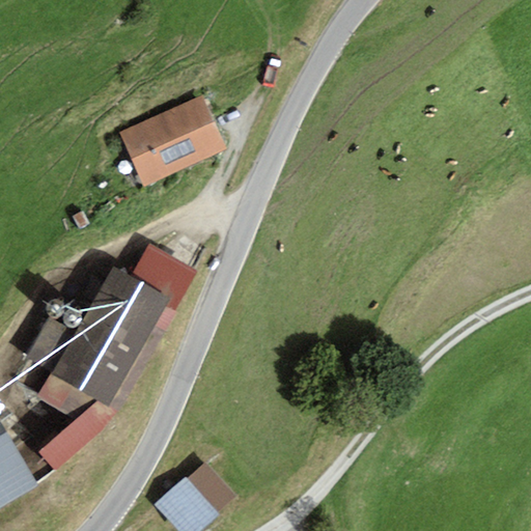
[(119,134),(143,187),(225,150),(201,96),(119,134)]
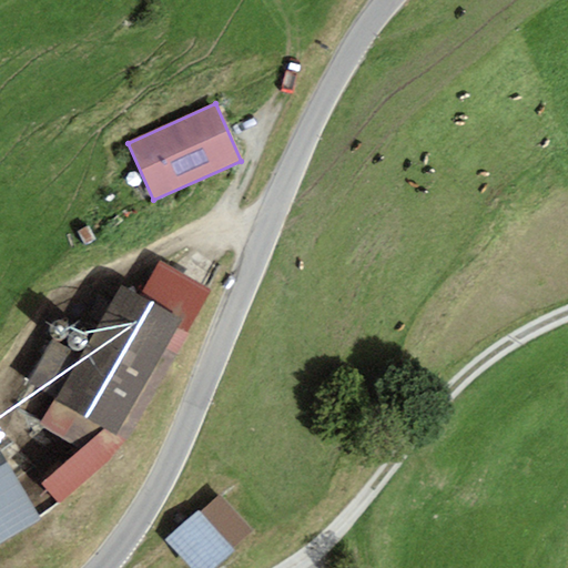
[(160,261),(139,297),(182,322),(179,328),(188,334),(213,291),(160,261)]
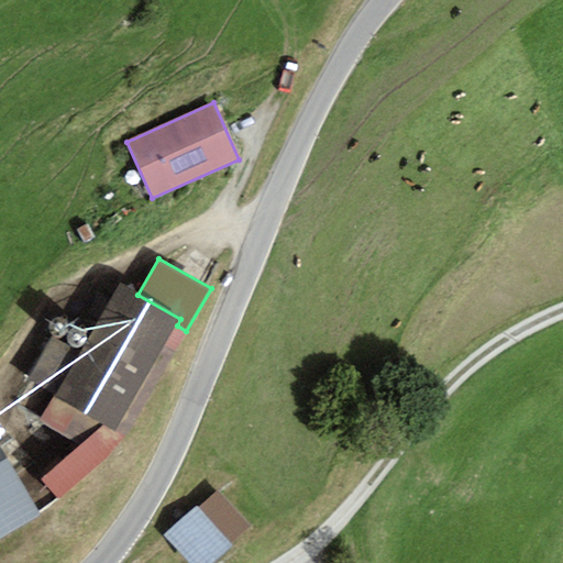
[(138,295),(120,284),(88,338),(62,322),(28,381),(55,397),(116,432),(177,326),(180,319),(138,295)]
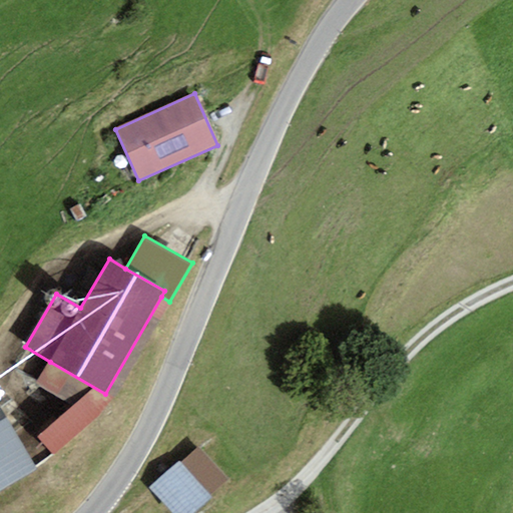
[(113,399),(169,302),(161,297),(105,394),(113,399)]
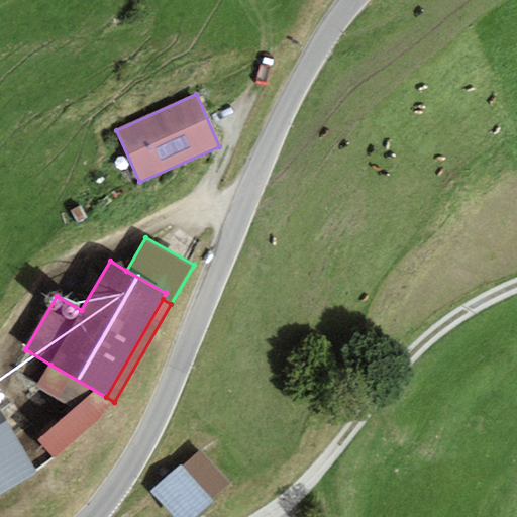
[(114,402),(106,397),(50,365),(36,387),(77,409),(38,441),(54,459),(114,402)]
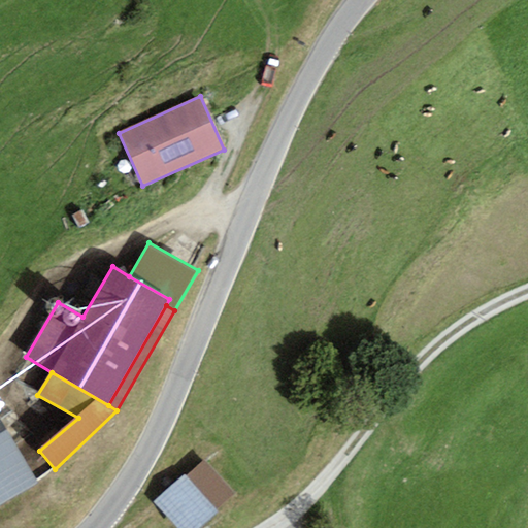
[(0,505),(37,483),(0,421),(0,505)]
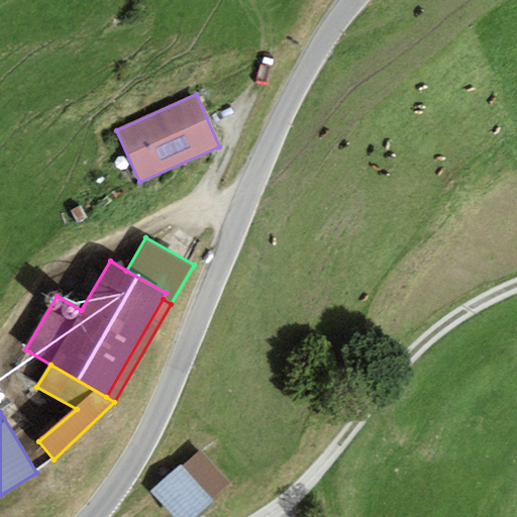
[(183,468),(212,499),(229,484),(200,451),(183,468)]
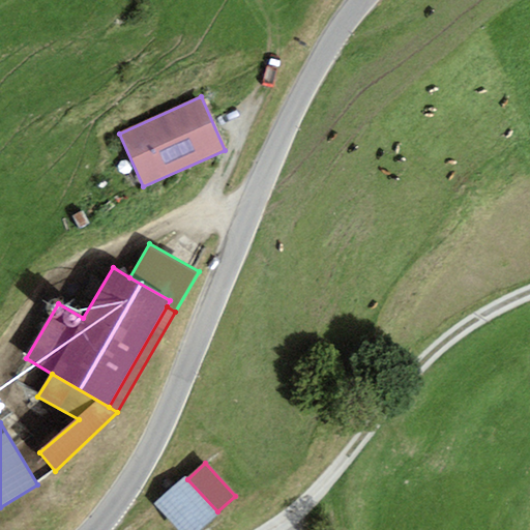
[(185,476),(154,504),(177,529),(201,529),(219,513),(217,511),(187,479),(185,476)]
